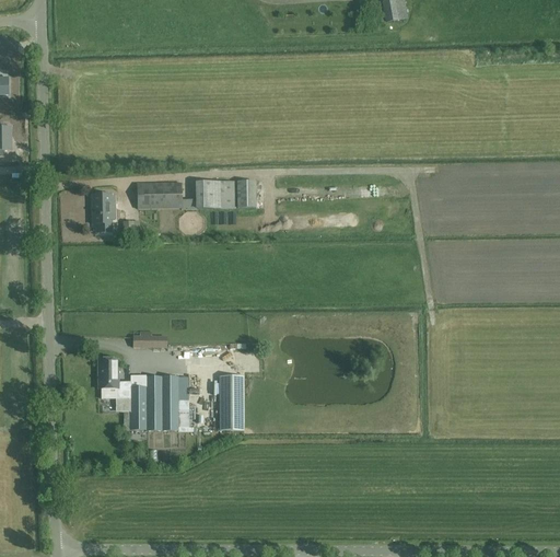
[(399,18),(396,0),(383,0),(386,20),(399,18)]
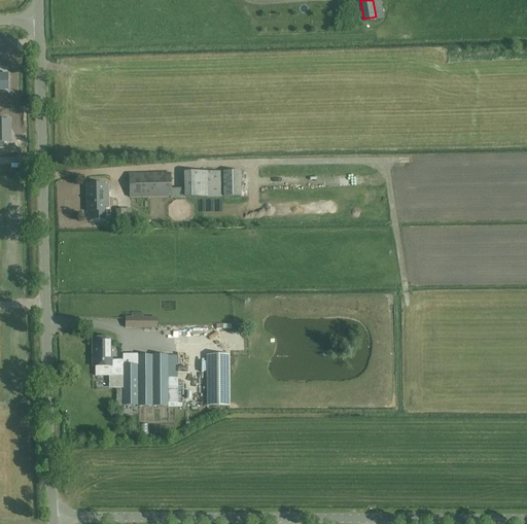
[(9,118),(0,118),(0,140),(10,140),(9,118)]
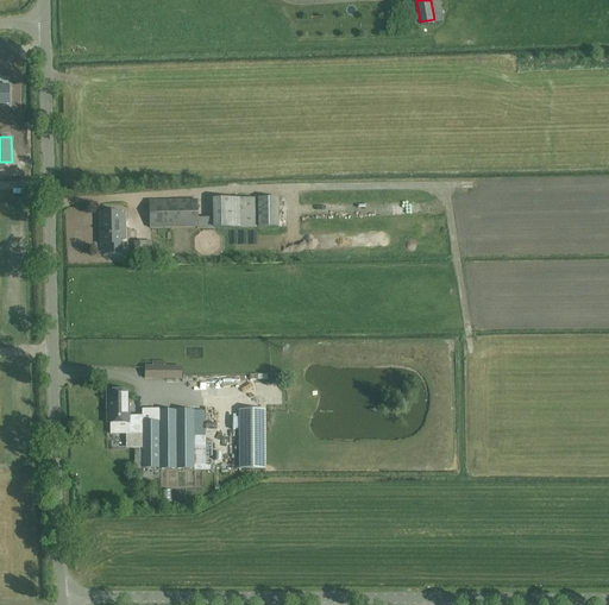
[(258,225),(257,196),(257,195),(212,196),(212,215),(213,225),(213,226),(258,225)]
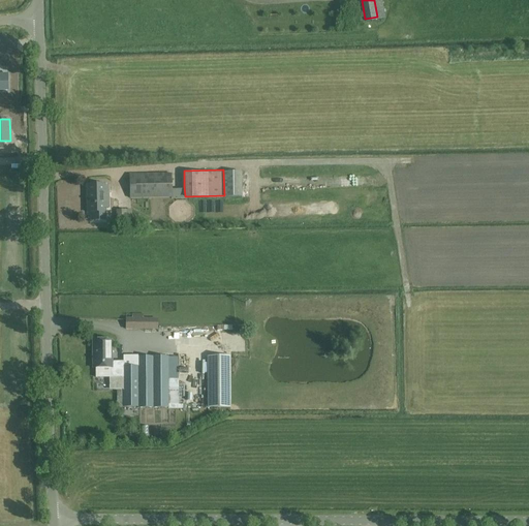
[(241,169),(223,171),(224,195),(242,195),(241,169)]
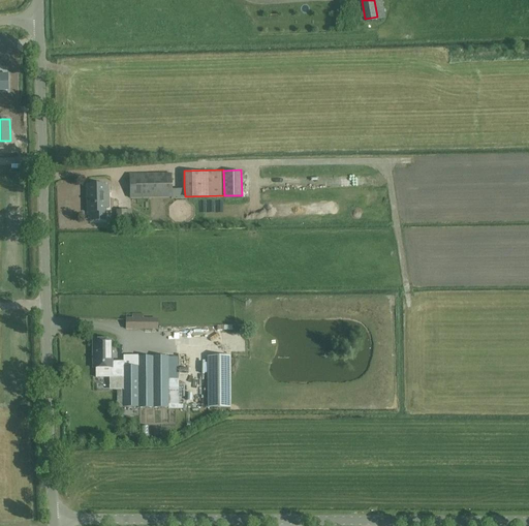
[(172,195),(172,187),(172,171),(129,172),(129,196),(172,195)]
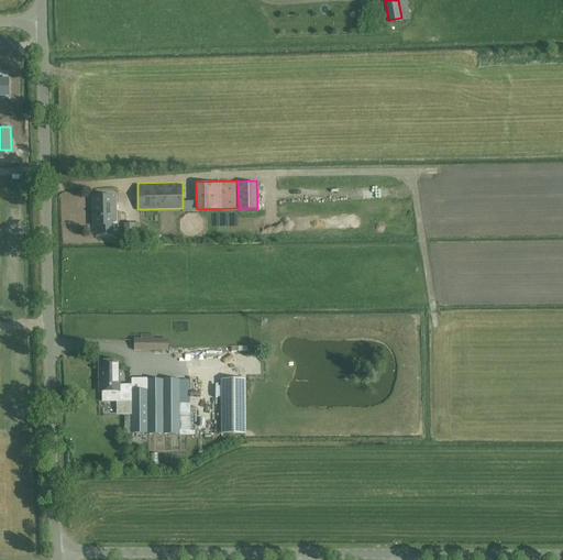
[(382,196),(395,196),(395,185),(382,185),(382,196)]
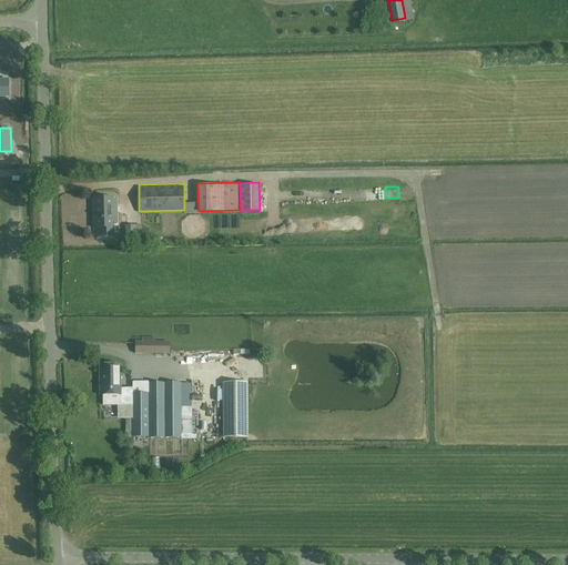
[(285,191),(285,202),(300,202),(300,191),(285,191)]
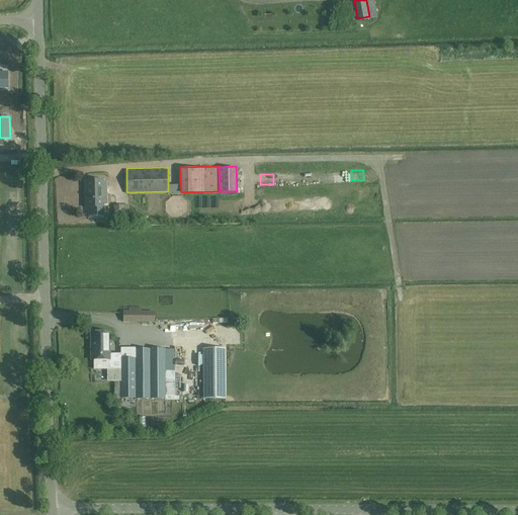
[(87,191),(88,205),(90,205),(90,213),(103,213),(103,201),(106,201),(105,180),(103,180),(103,178),(86,178),(86,191),(87,191)]
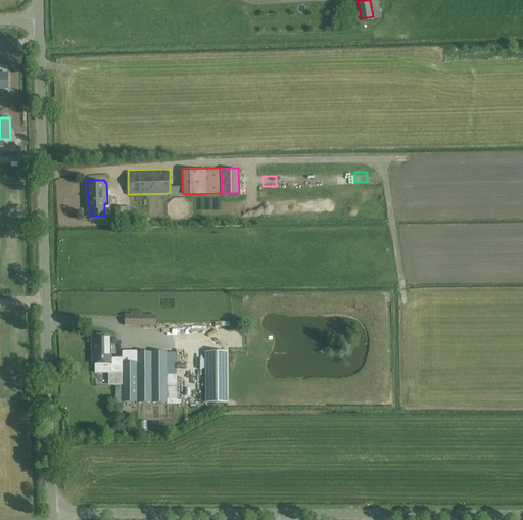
[(183,193),(182,185),(170,185),(170,193),(183,193)]
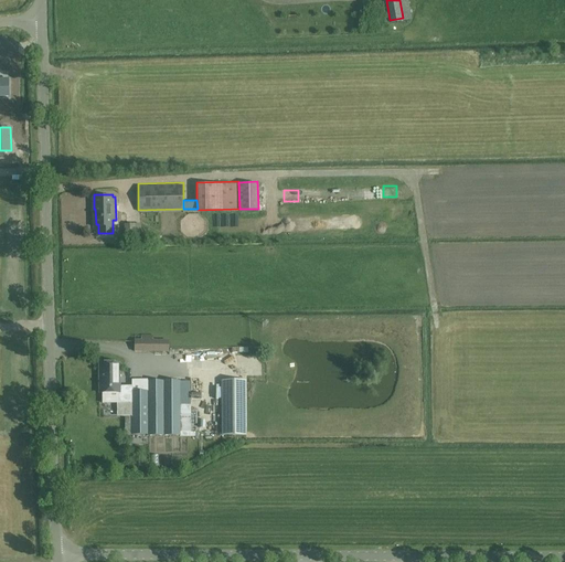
[(141,237),(140,221),(125,221),(125,237),(141,237)]
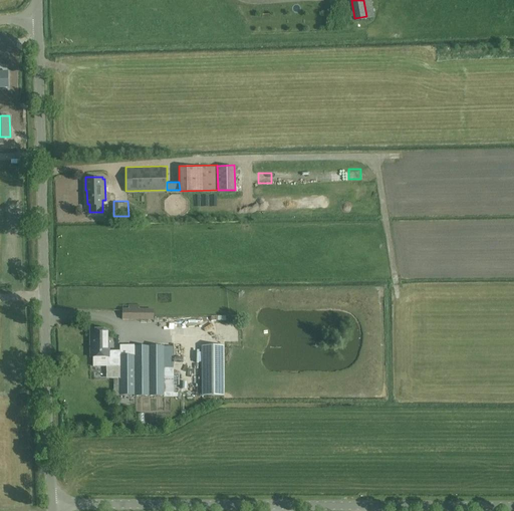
[(122,316),(140,316),(140,305),(140,301),(130,301),(130,306),(122,306),(122,316)]
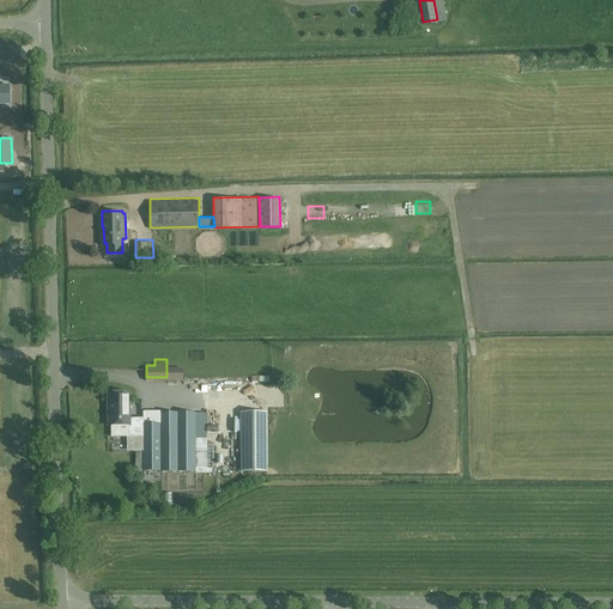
[(183,364),(167,364),(167,377),(183,378),(183,364)]
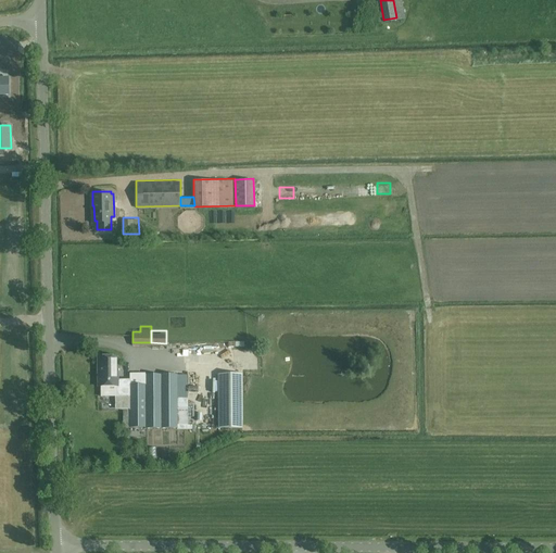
[(117,355),(98,355),(98,385),(114,385),(114,409),(128,409),(129,426),(177,427),(177,423),(187,423),(187,373),(144,373),(143,382),(130,382),(130,377),(117,377),(117,355)]
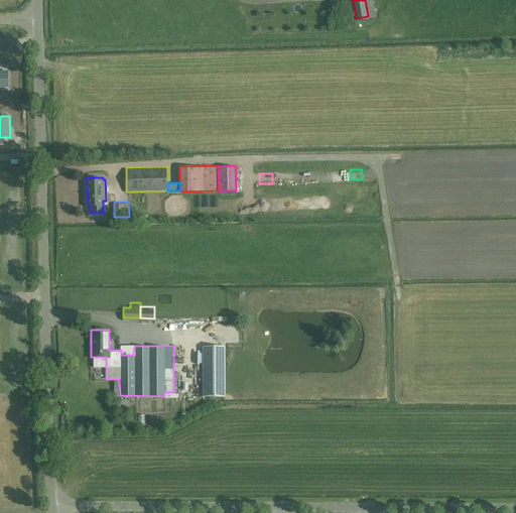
[(202,346),(202,397),(224,397),(224,347),(202,346)]
